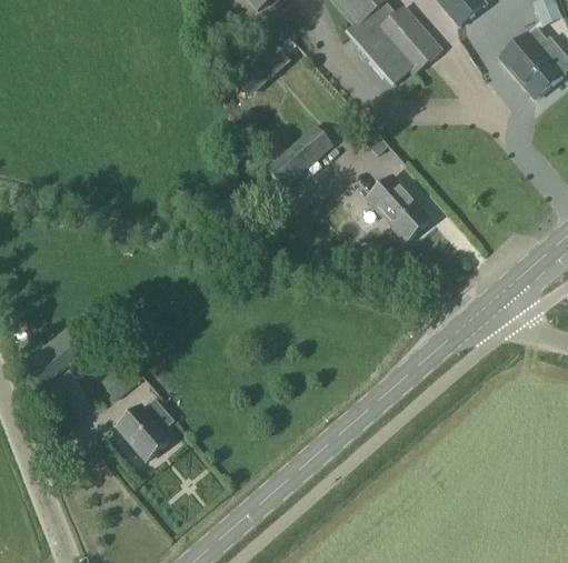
[(248,0),(256,9),(266,0),(248,0)]
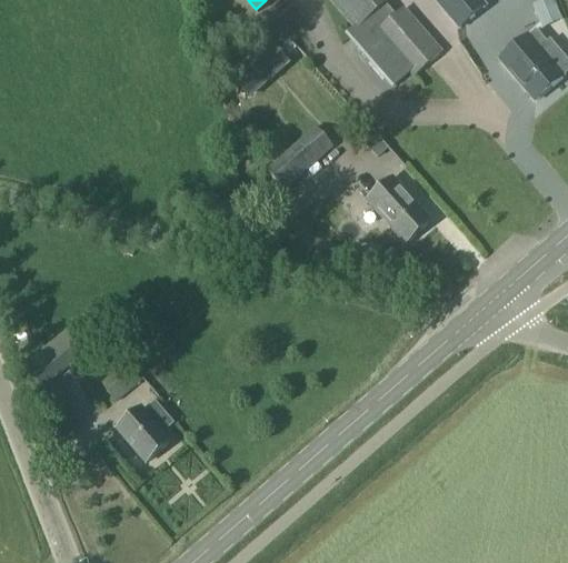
[(330,0),(355,27),(348,32),(390,80),(392,83),(409,69),(410,70),(414,73),(441,49),(404,6),(395,12),(385,1),(384,0),(330,0)]
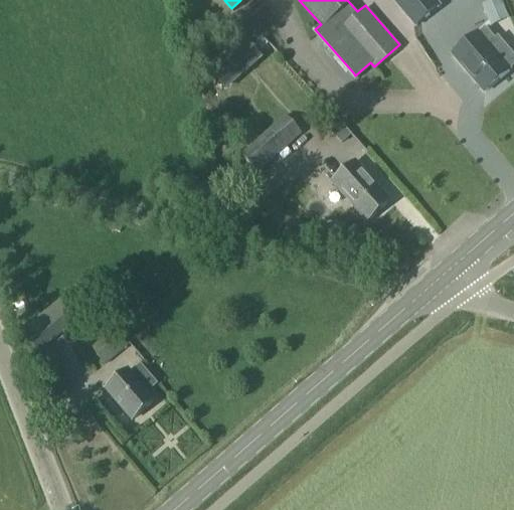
[(394,0),(413,21),(437,1),(436,0),(394,0)]
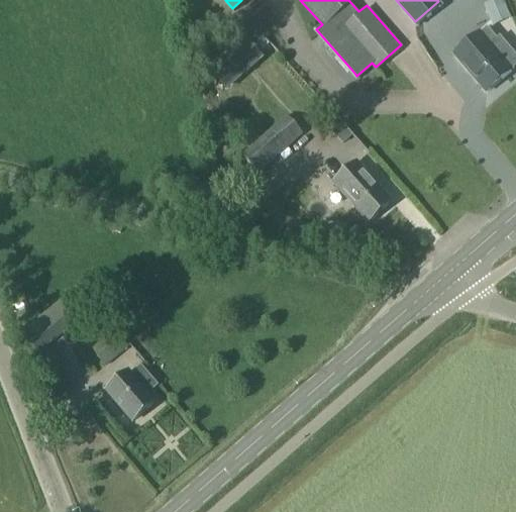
[(490,0),(485,2),(494,23),(512,15),(505,0),(490,0)]
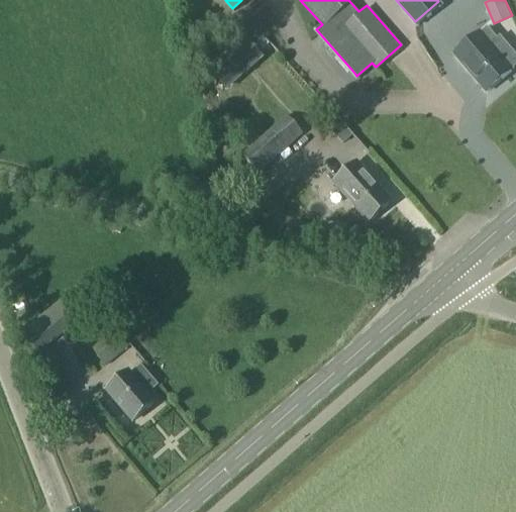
[(478,30),(453,52),(486,89),(510,68),(499,55),(509,46),(498,34),(495,36),(486,25),(479,31),(478,30)]
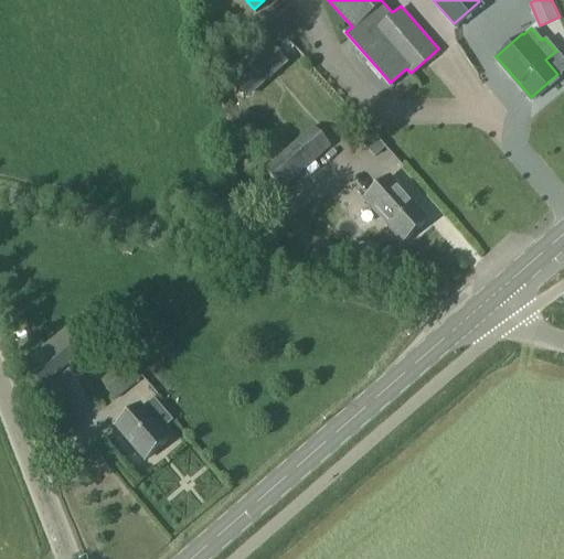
[(270,36),(229,74),(248,97),(290,61),(270,36)]
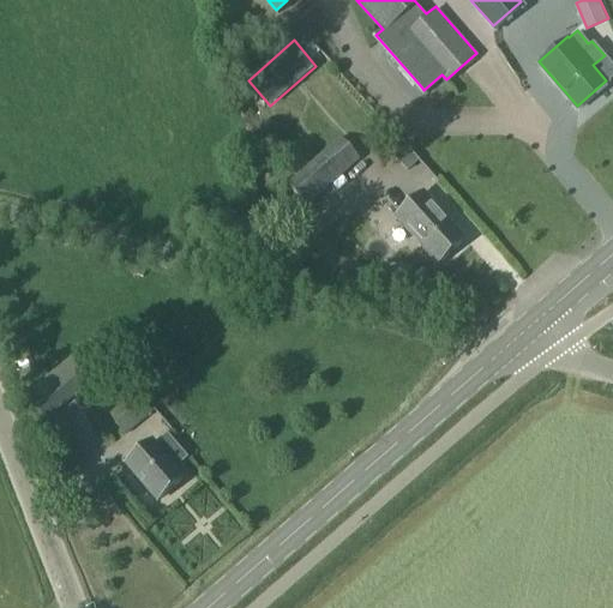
[(258,137),(247,138),(248,150),(260,148),(258,137)]
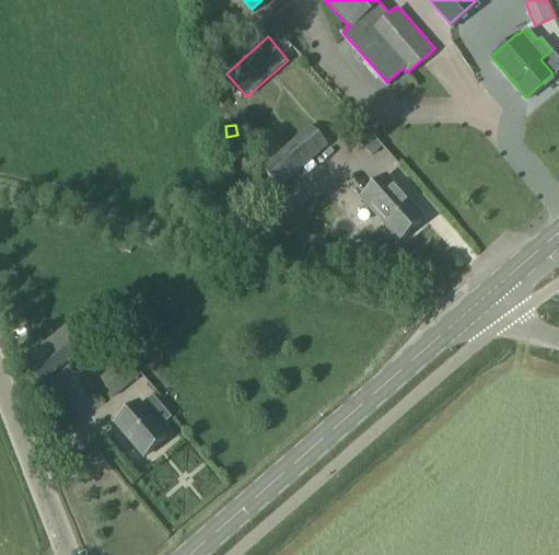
[(293,135),(260,164),(278,185),(312,155),(293,135)]
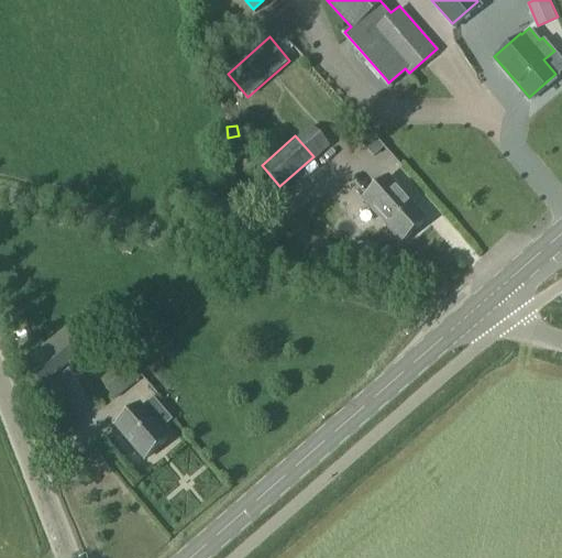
[(387,174),(362,196),(375,210),(370,216),(375,222),(381,217),(400,239),(426,217),(387,174)]
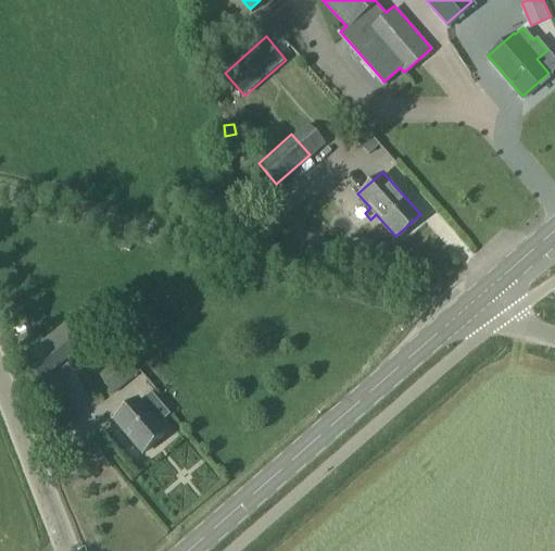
[(82,311),(79,309),(38,342),(57,364),(59,362),(97,330),(82,311)]
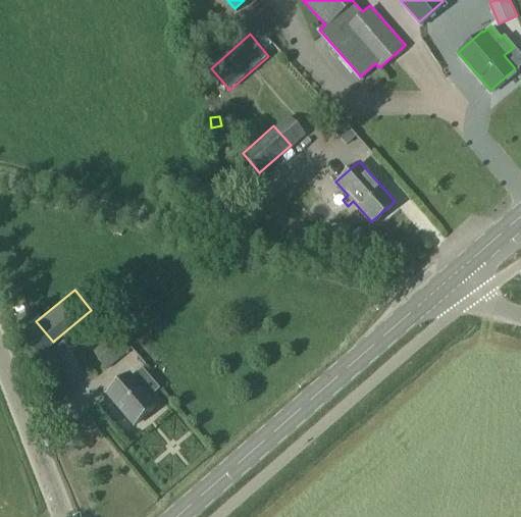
[(116,330),(92,349),(105,367),(129,349),(116,330)]
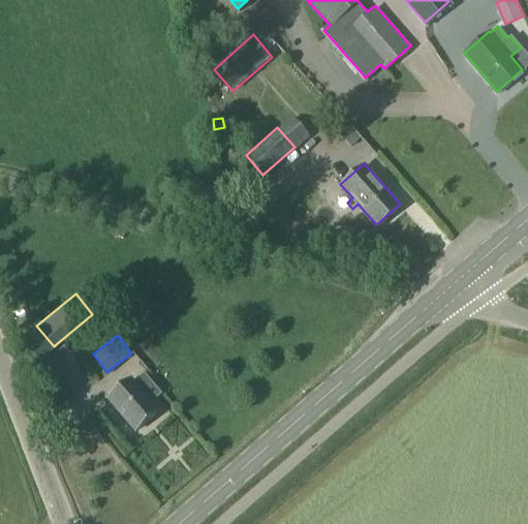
[(130,376),(106,397),(133,429),(156,409),(157,408),(151,401),(160,393),(144,373),(134,381),(130,376)]
